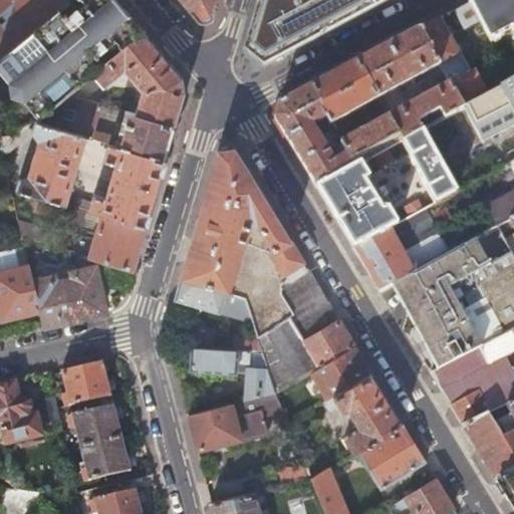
[(0,0),(0,58),(70,0),(13,0),(14,0),(13,0),(0,0)]
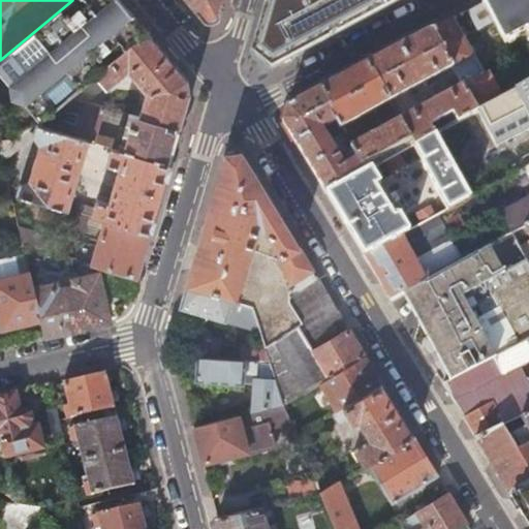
[(94,73),(146,32),(125,7),(119,0),(72,0),(0,60),(0,72),(7,82),(9,97),(23,102),(38,120),(52,109),(67,96),(94,73)]
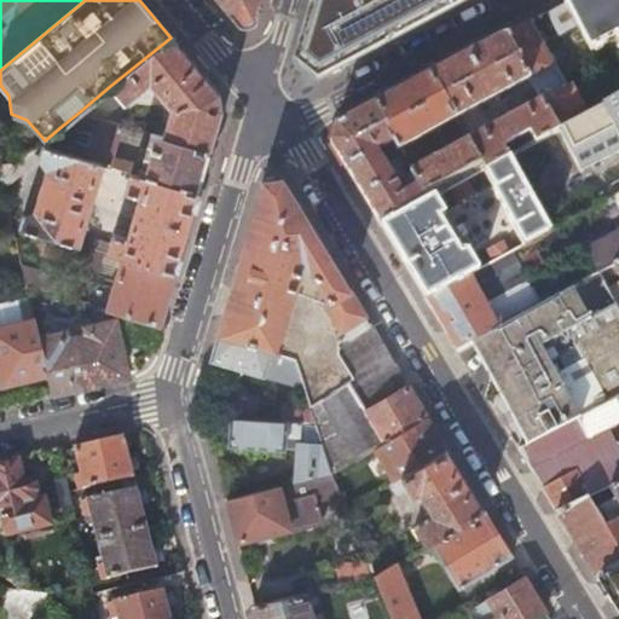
[(256,16),(260,0),(221,0),(238,21),(256,16)]
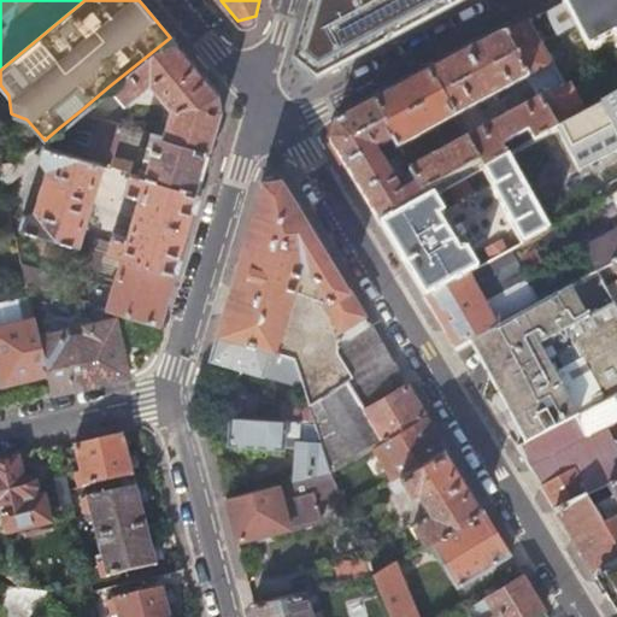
[(341,23),(315,0),(310,0),(288,74),(295,80),(303,87),(372,50),(345,25),(341,23)]
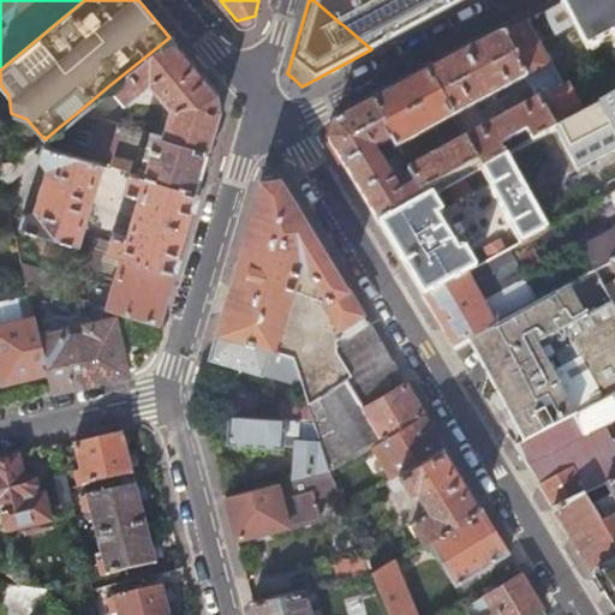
[(314,0),(340,23),(346,0),(314,0)]
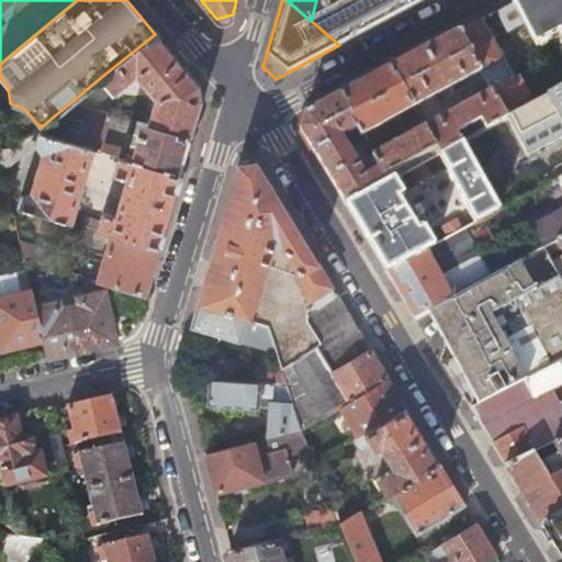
[(382,22),(370,0),(351,0),(341,6),(314,23),(339,45),(382,22)]
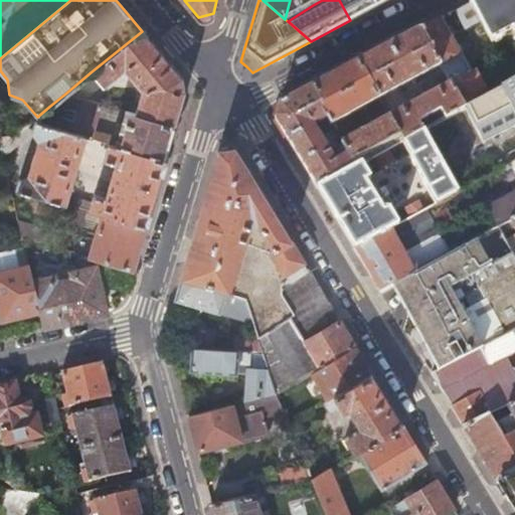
[(385,2),(384,0),(339,0),(350,20),(385,2)]
